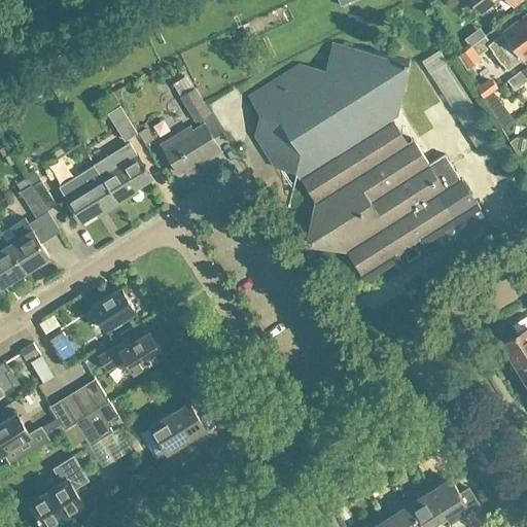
[(513,0),(515,2),(518,0),(473,0),(482,10),(495,0),(513,0)]
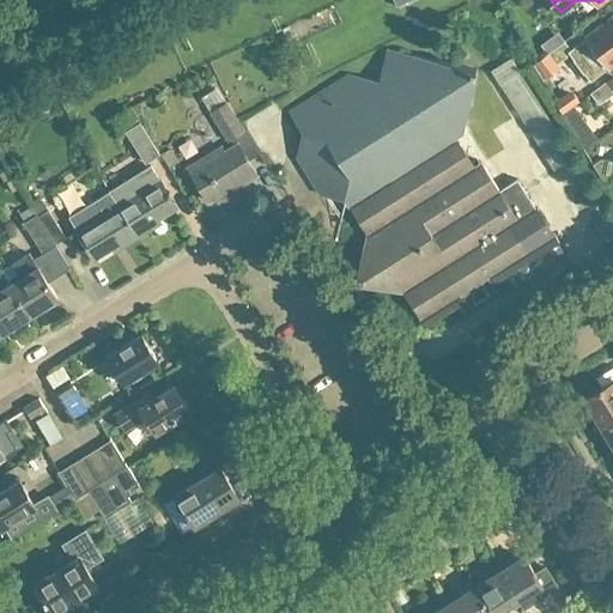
[(608,68),(612,65),(612,17),(584,38),(586,38),(570,50),(592,79),(607,68),(608,68)]
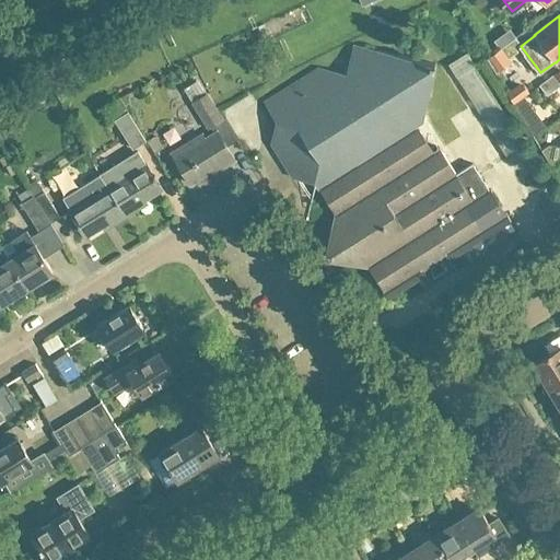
[(311,174),(319,188),(336,214),(326,256),(369,266),(388,298),(426,275),(422,269),(430,264),(433,276),(447,267),(439,258),(446,254),(450,259),(512,220),(476,162),(456,174),(439,147),(432,151),(418,128),(416,125),(418,119),(422,120),(435,63),(354,45),(347,74),(318,68),(266,101),(282,128),(275,133),(272,143),(283,162),(292,176),(303,178),(311,174)]
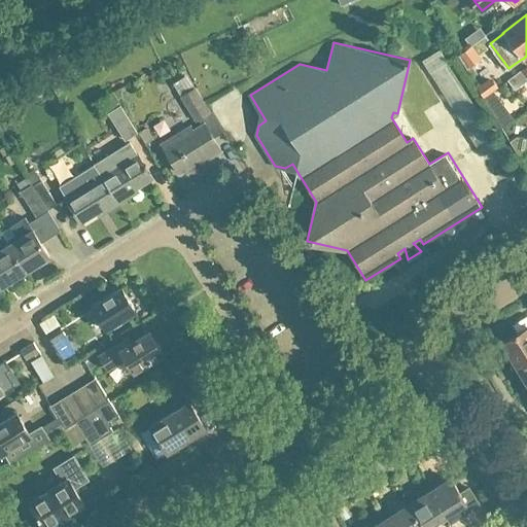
[(472,45),(458,55),(467,68),(478,61),(480,56),(472,45)]
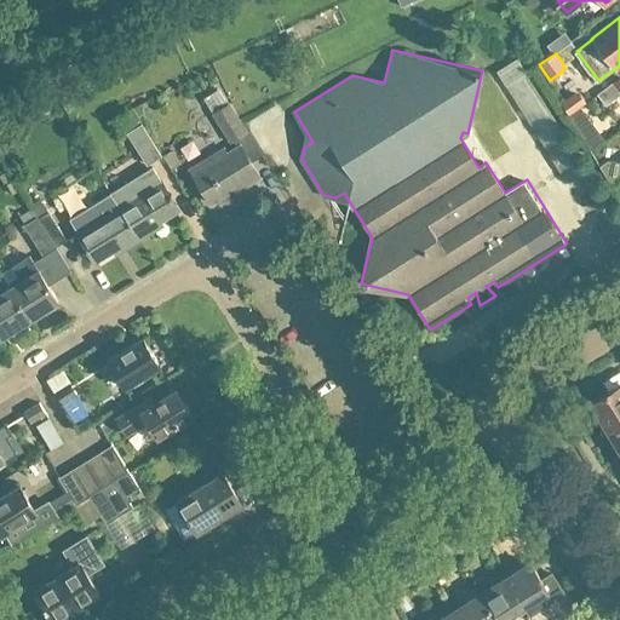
[(516,59),(495,73),(506,89),(527,75),(516,59)]
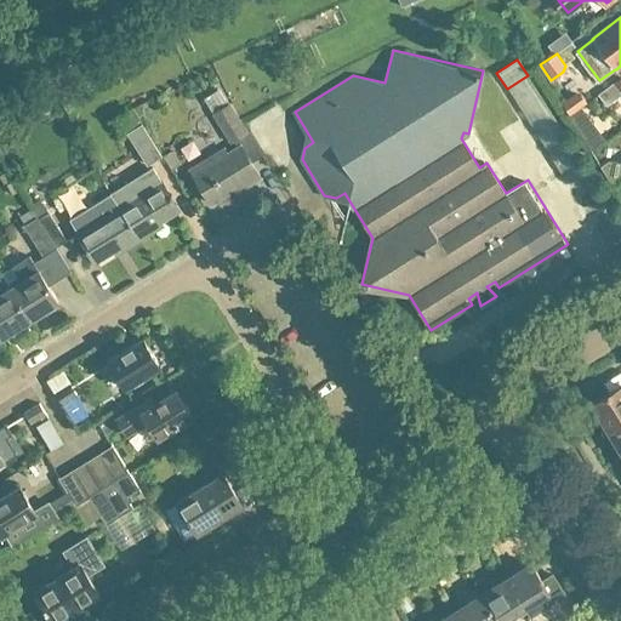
[(620,77),(597,95),(605,106),(620,92),(620,77)]
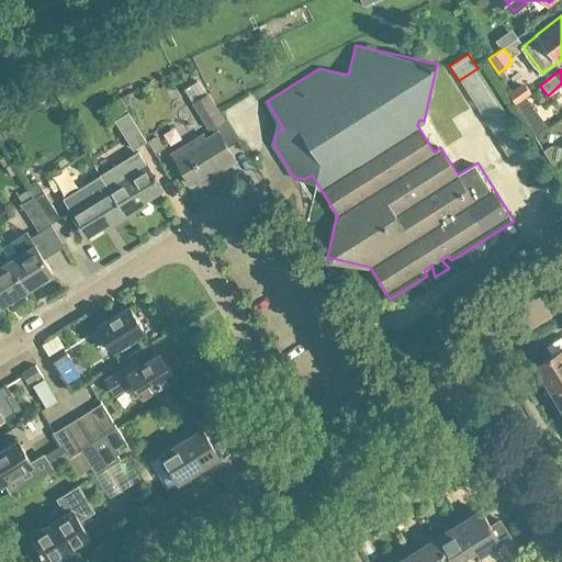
[(184,88),(192,101),(206,92),(199,80),(184,88)]
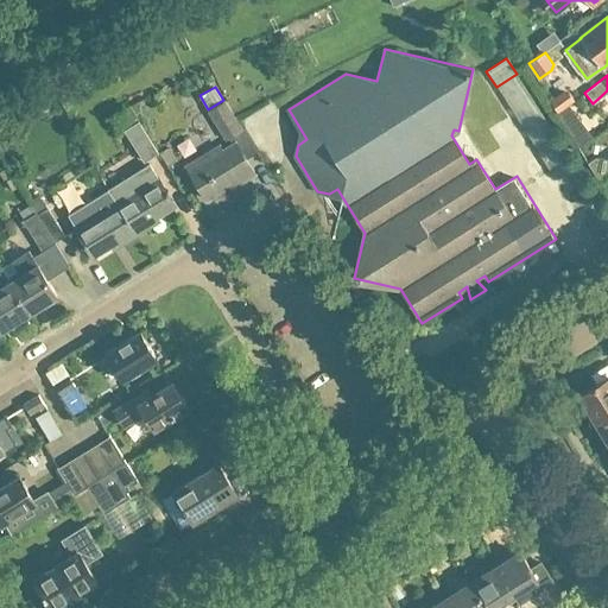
[(562,92),(550,101),(558,113),(575,100),(569,93),(562,92)]
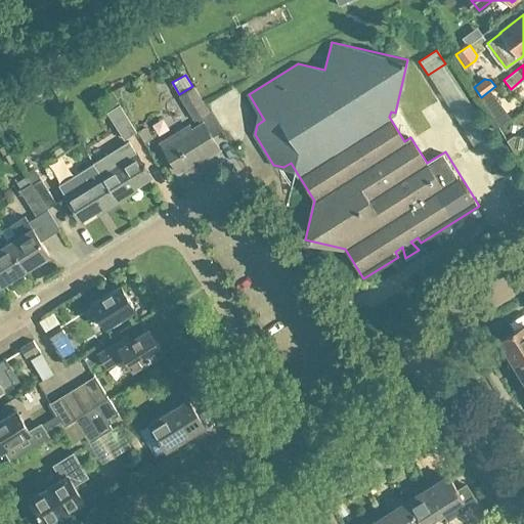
[(209,112),(194,87),(181,95),(195,120),(209,112)]
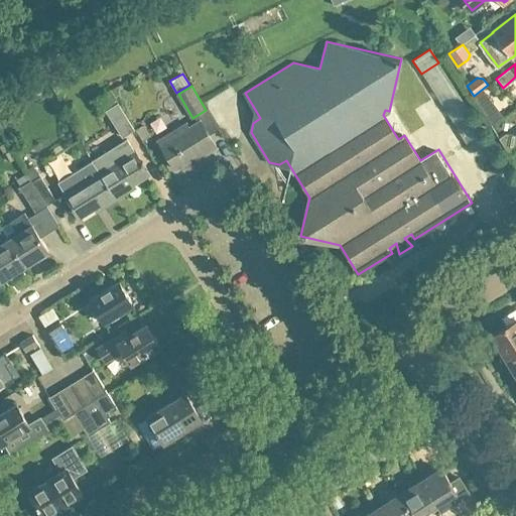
[(135,129),(118,102),(106,109),(123,137),(135,129)]
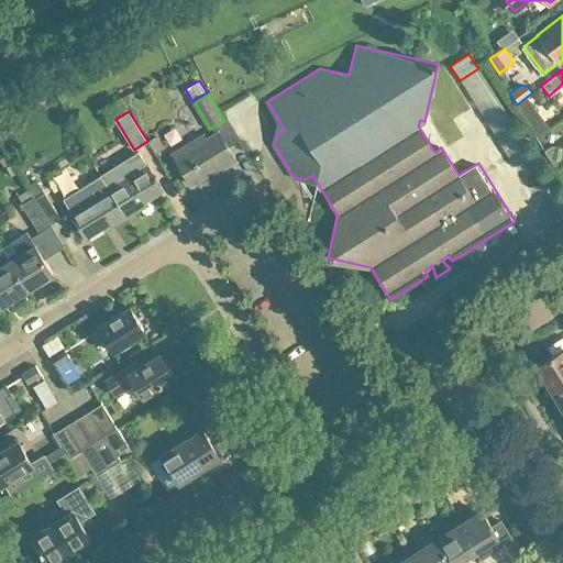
[(191,185),(220,167),(221,169),(236,161),(218,130),(206,136),(203,132),(172,152),(191,185)]
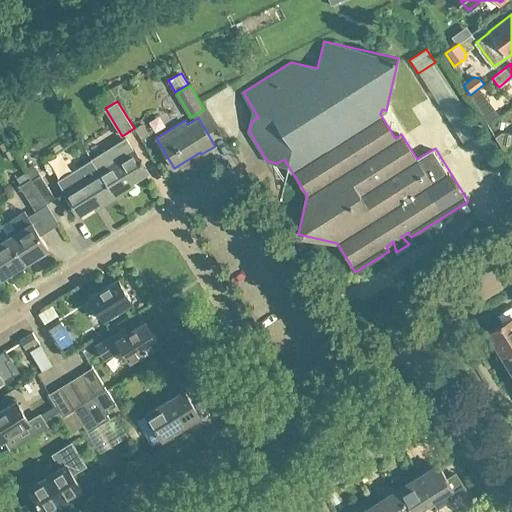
[(479,131),(472,119),(455,130),(463,142),(479,131)]
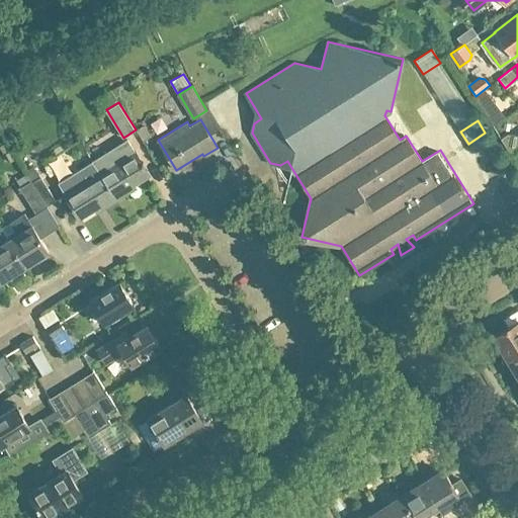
[(144,125),(137,131),(144,142),(151,137),(144,125)]
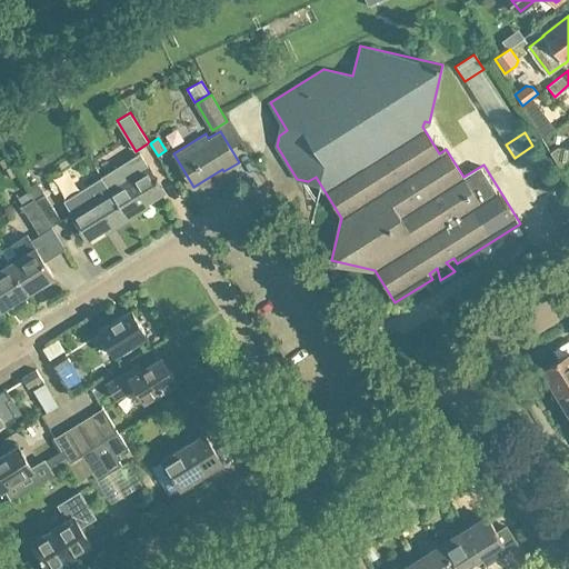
[(561,171),(568,165),(568,149),(558,147),(551,151),(561,171)]
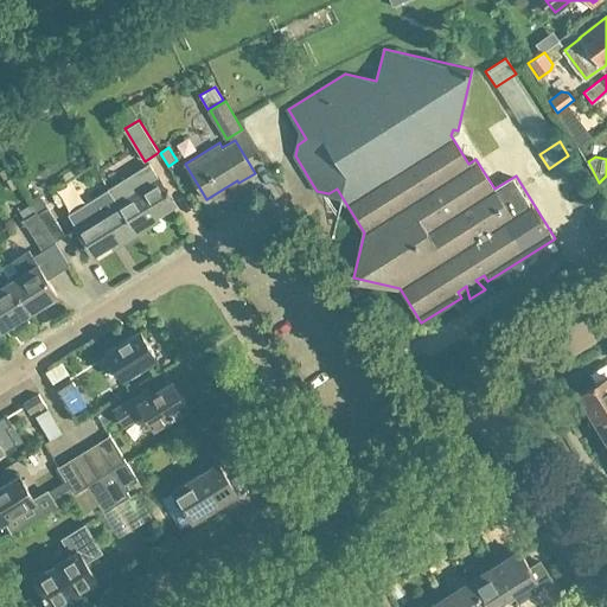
[(148,219),(173,204),(149,164),(109,189),(114,197),(117,203),(136,232),(151,224),(148,219)]
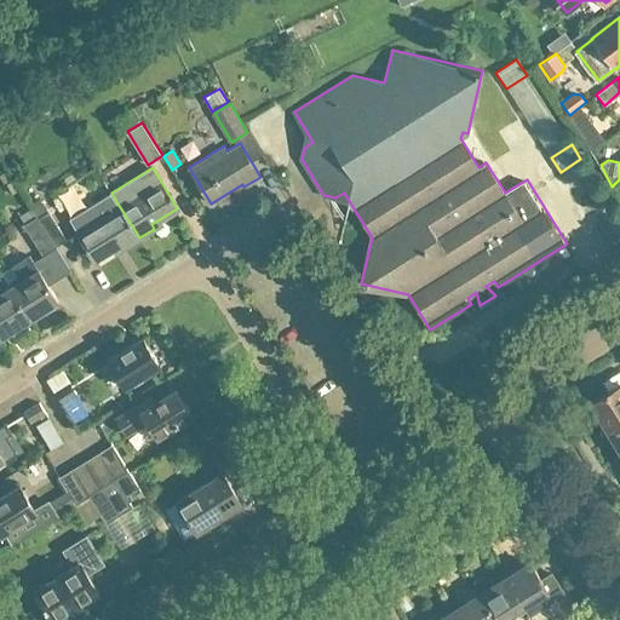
[(13,179),(6,184),(12,194),(19,189),(13,179)]
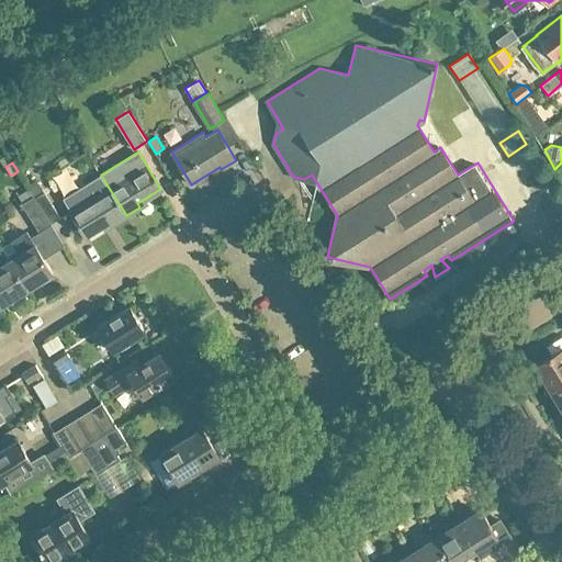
[(100,175),(64,198),(68,205),(66,208),(69,213),(65,215),(72,228),(78,224),(79,227),(81,226),(87,235),(101,226),(103,229),(126,215),(109,188),(105,182),(101,175),(100,175)]
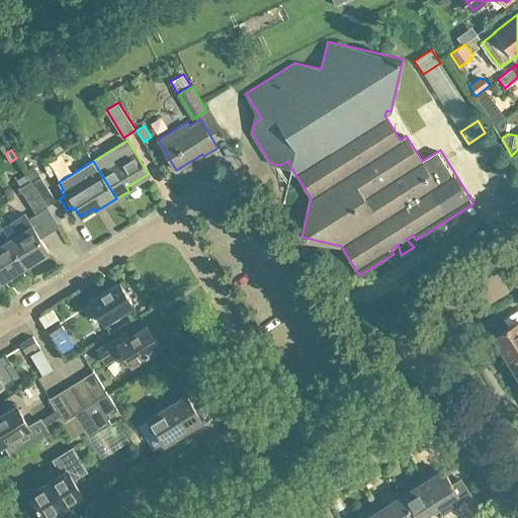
[(36,170),(27,175),(31,181),(40,176),(36,170)]
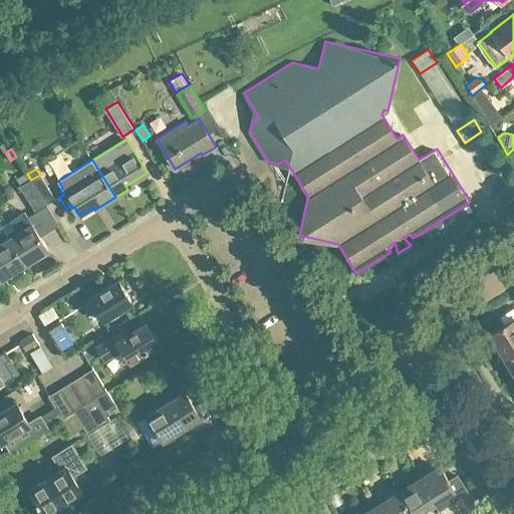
[(27,174),(16,181),(20,187),(31,180),(27,174)]
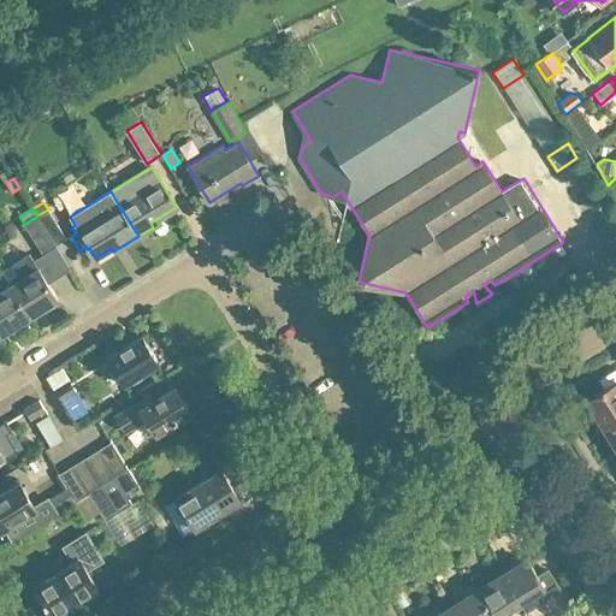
[(48,209),(37,215),(55,244),(66,238),(48,209)]
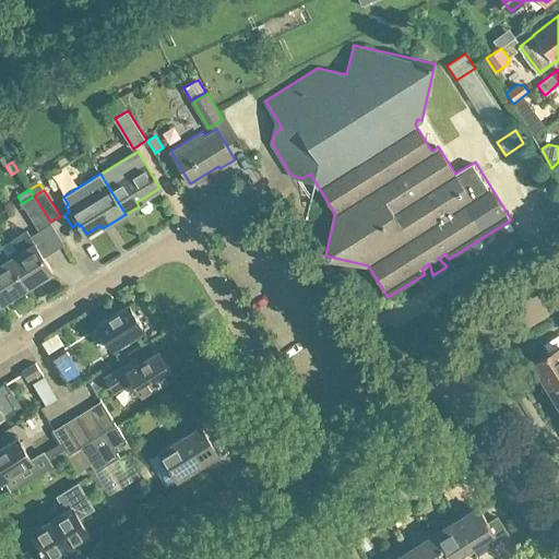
[(51,223),(50,222),(34,195),(22,203),(39,230),(51,223)]
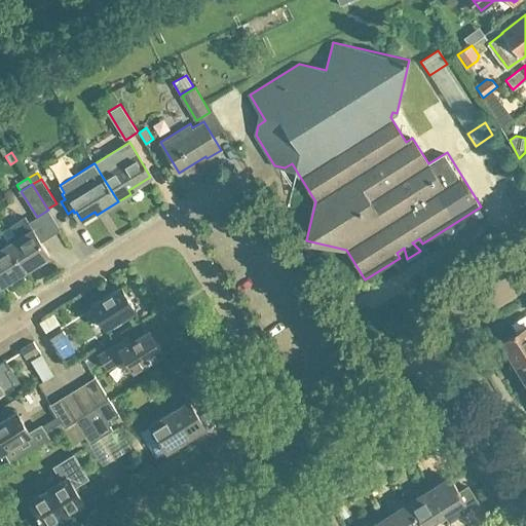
[(11,192),(0,196),(0,205),(4,215),(19,210),(11,192)]
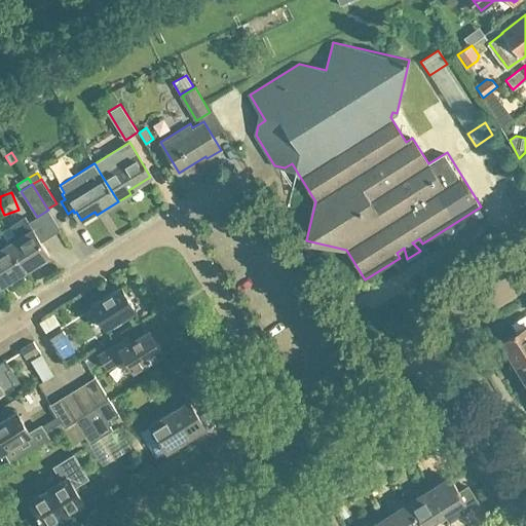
[(49,256),(26,217),(10,226),(19,238),(8,243),(26,271),(49,256)]
